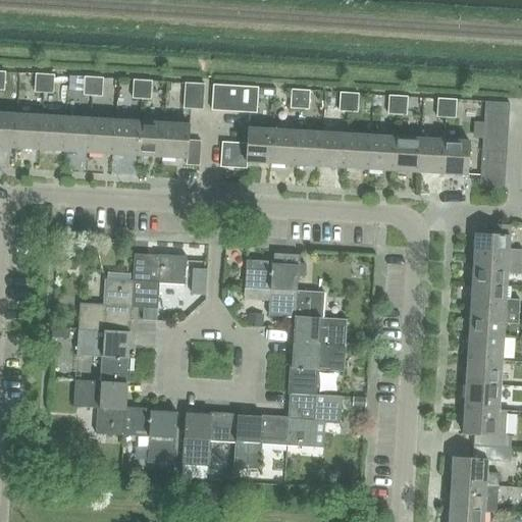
[(35,93),(43,93),(44,75),(36,74),(35,93)]
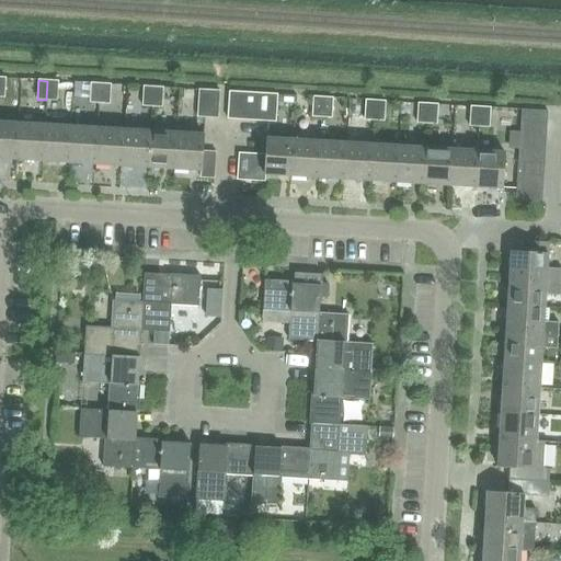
[(47,81),(46,100),(56,101),(57,81),(47,81)]
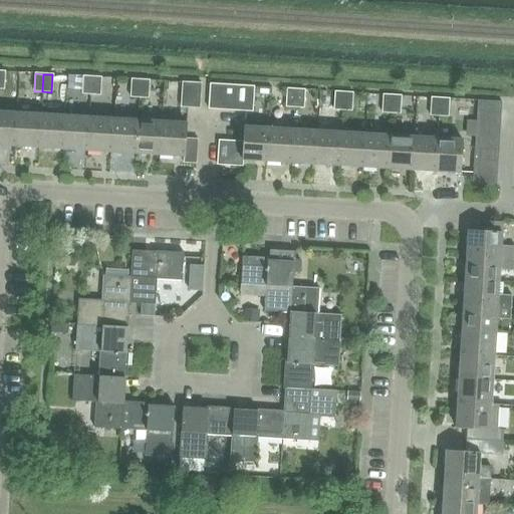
[(82,94),(90,94),(91,77),(82,76),(82,94)]
